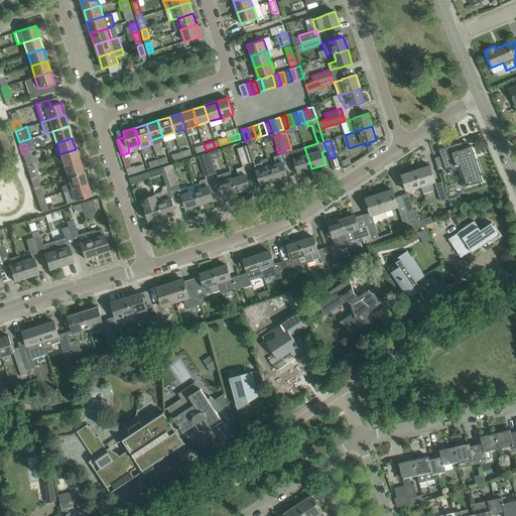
[(206,150),(204,144),(195,147),(197,153),(206,150)]
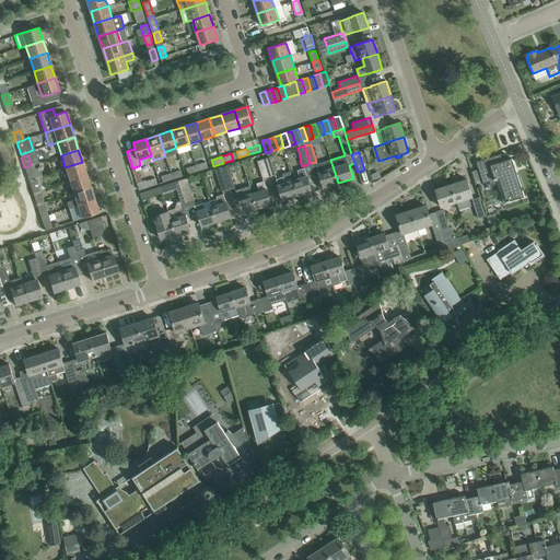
[(269,177),(276,175),(270,156),(264,159),(269,177)]
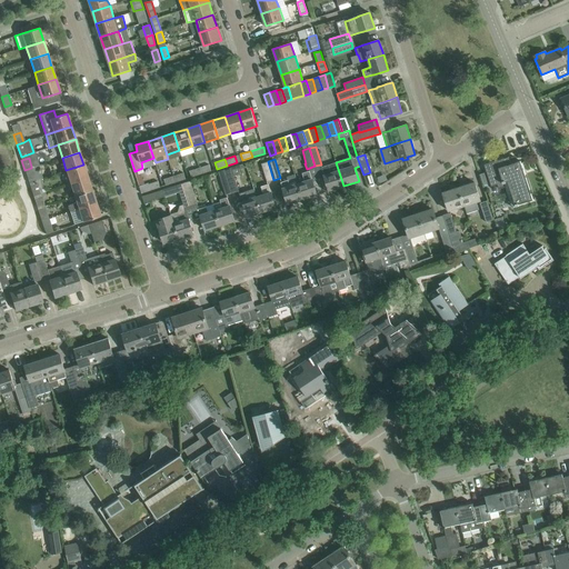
[(518,205),(532,199),(530,191),(528,186),(520,161),(506,166),(503,159),(485,165),(488,175),(491,186),(497,185),(498,189),(506,186),(509,185),(515,203),(516,206),(518,206),(518,205)]
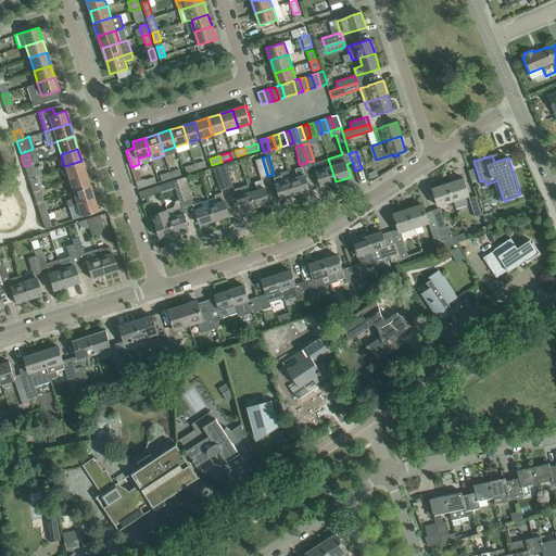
[(267,176),(262,158),(255,160),(261,177),(267,176)]
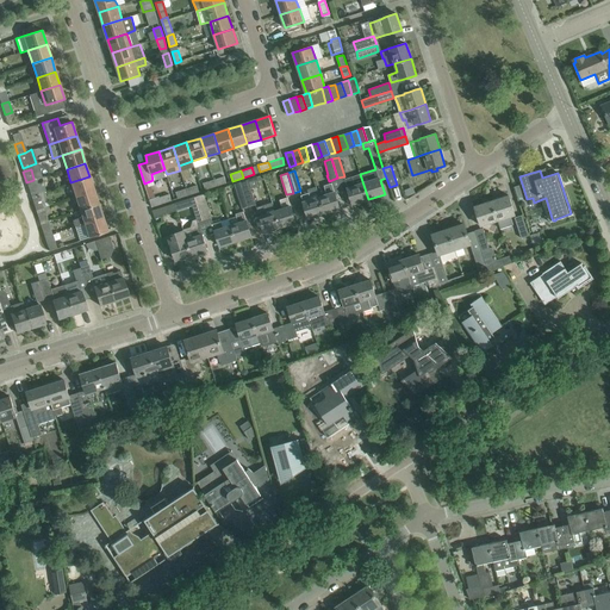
[(360,174),(344,179),(348,188),(353,204),(368,199),(360,174)]
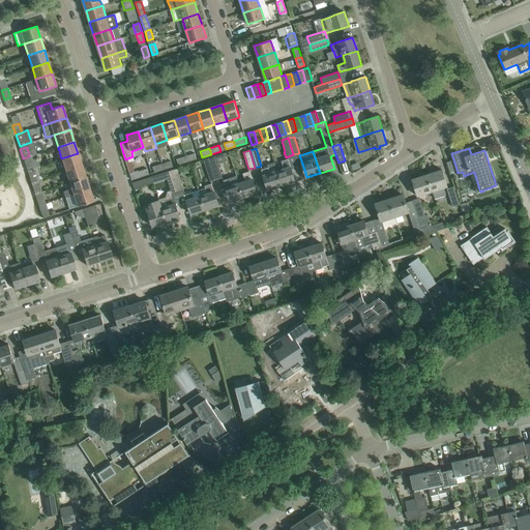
[(223,158),(229,156),(228,152),(209,157),(216,179),(223,178),(218,164),(225,163),(223,158)]
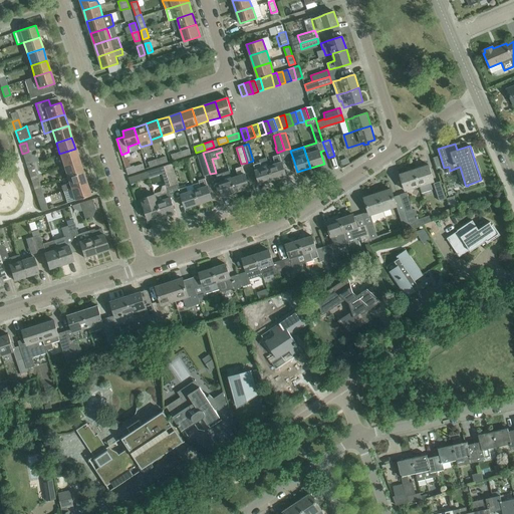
[(35,149),(28,151),(28,152),(22,154),(25,163),(31,161),(32,163),(37,162),(38,161),(35,149)]
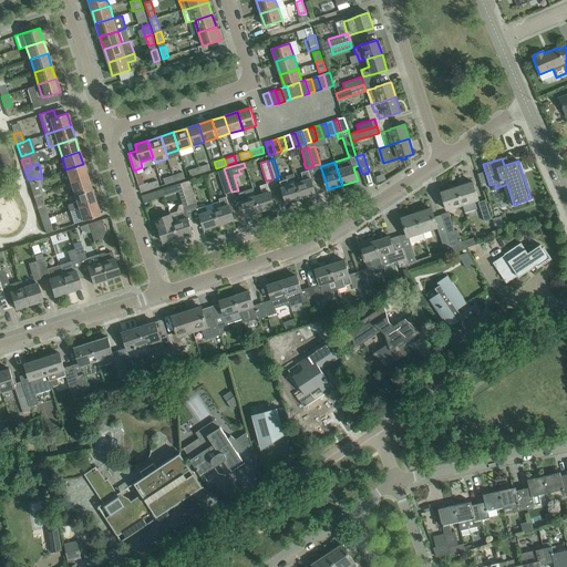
[(88,177),(83,164),(65,169),(70,183),(88,177)]
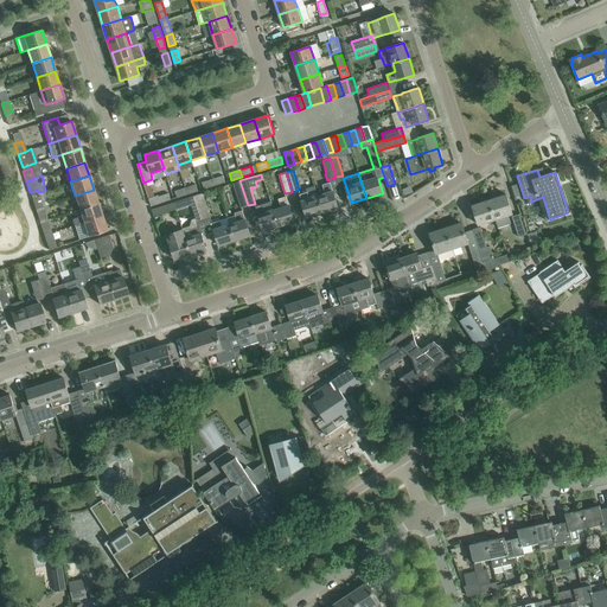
[(215,185),(225,181),(223,176),(212,179),(215,185)]
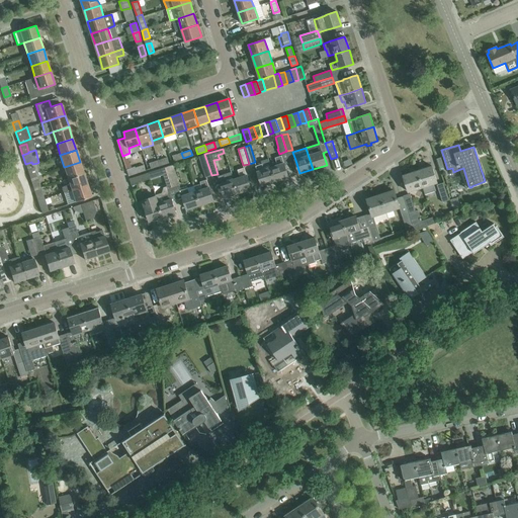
[(183,158),(181,153),(172,155),(174,161),(183,158)]
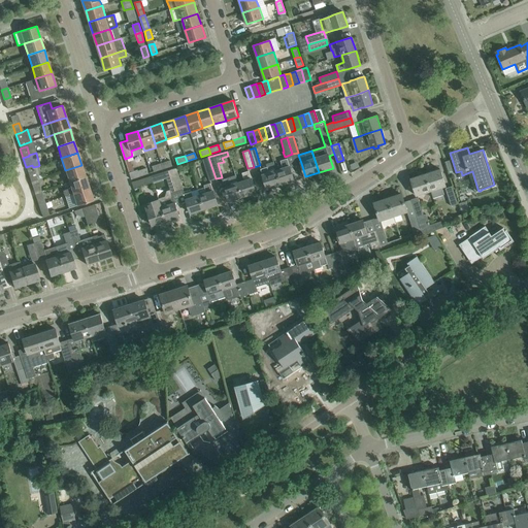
[(216,178),(208,157),(202,159),(209,180),(216,178)]
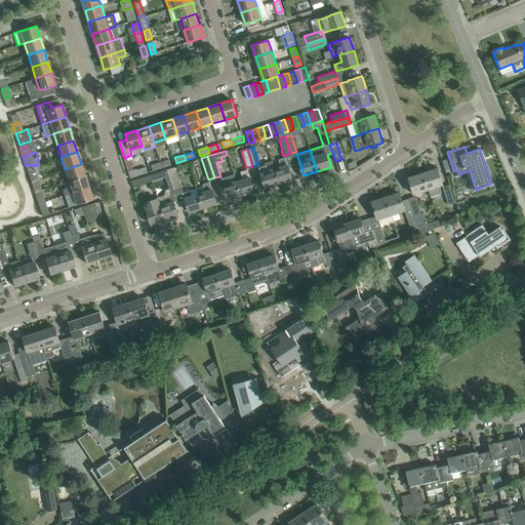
[(279,160),(281,167),(275,170),(279,184),(292,179),(288,165),(286,158),(279,160)]
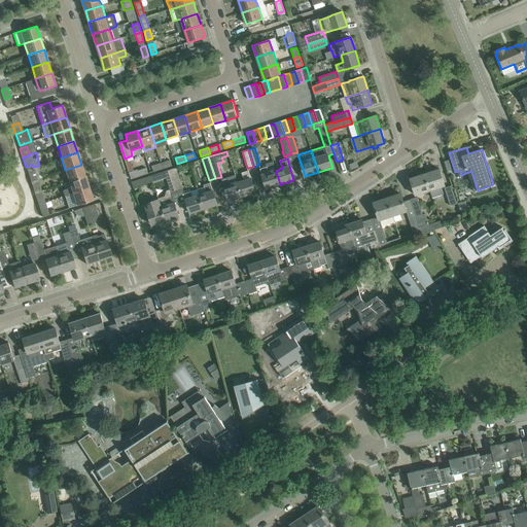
[(163,169),(172,166),(170,160),(161,163),(163,169)]
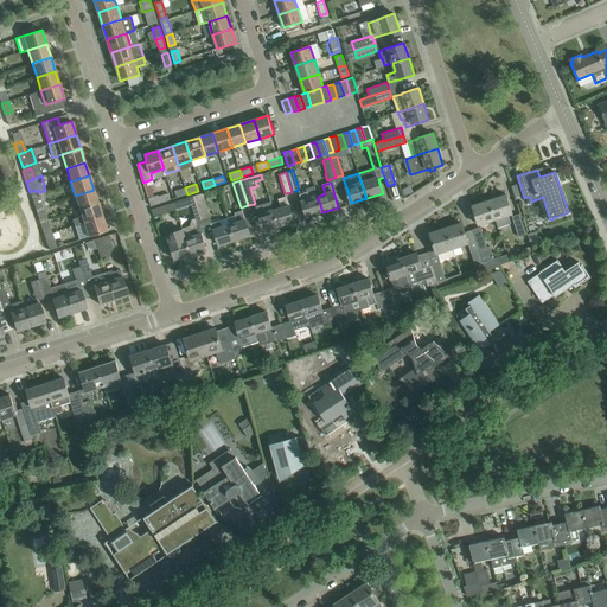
[(187,195),(185,187),(174,191),(177,198),(187,195)]
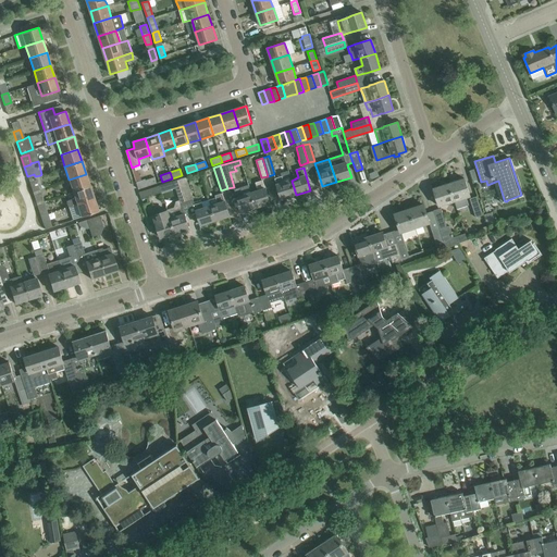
[(281,176),(275,178),(277,185),(276,185),(282,199),(296,195),(292,181),(291,181),(288,172),(280,174),(281,176)]
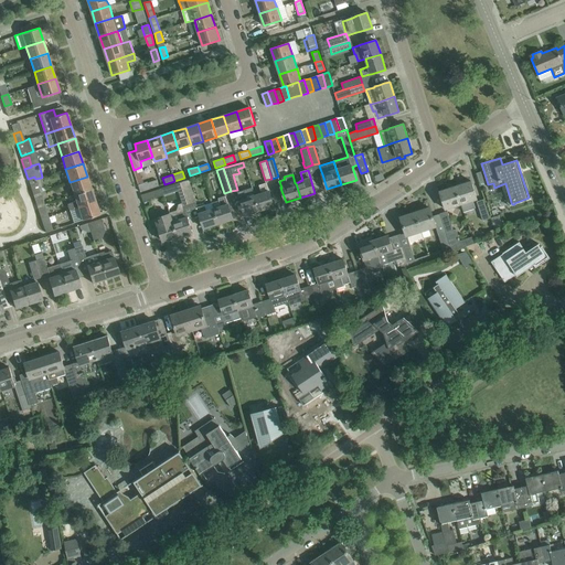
[(92,189),(87,177),(70,182),(74,194),(92,189)]
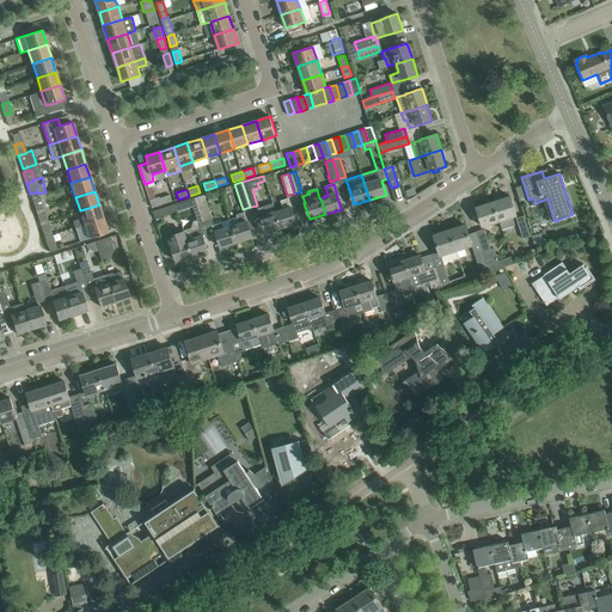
[(44,193),(38,194),(40,197),(32,200),(36,210),(49,206),(44,193)]
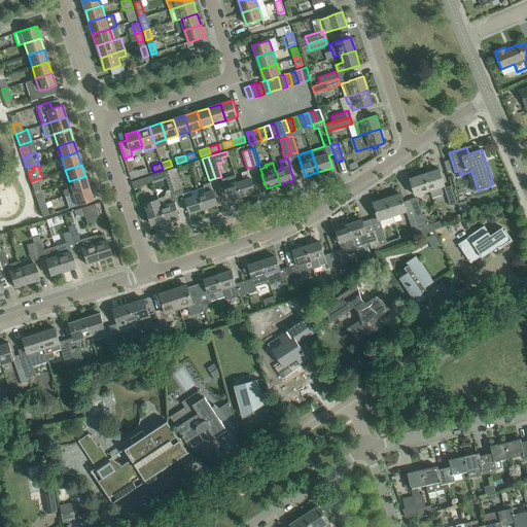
[(139,170),(129,173),(131,179),(141,176),(148,173),(147,167),(139,170)]
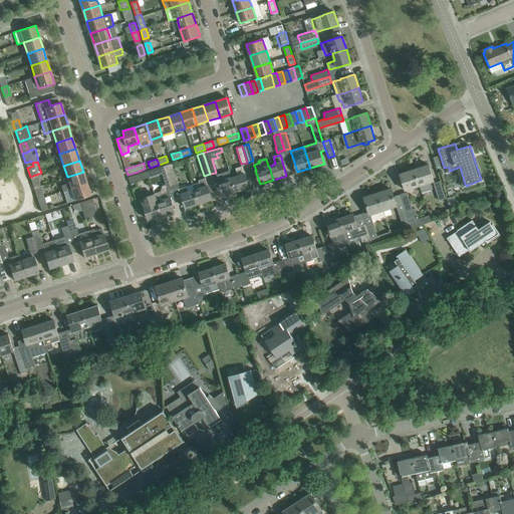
[(174,191),(180,189),(172,164),(166,165),(174,191)]
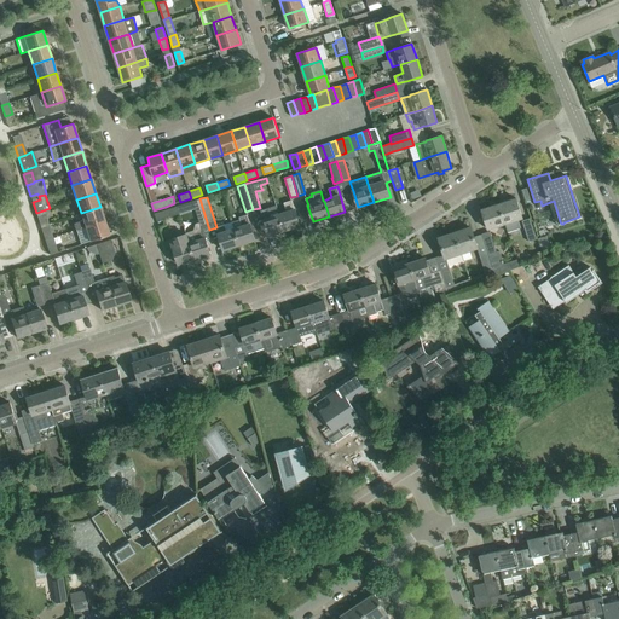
[(200,223),(196,224),(194,231),(186,233),(190,243),(195,260),(210,254),(206,238),(203,231),(209,230),(200,198),(192,201),(200,223)]
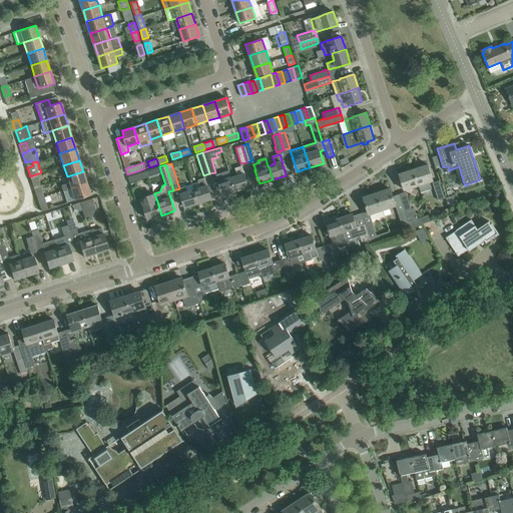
[(431,174),(428,164),(414,169),(419,185),(421,192),(432,188),(429,181),(433,180),(431,174)]
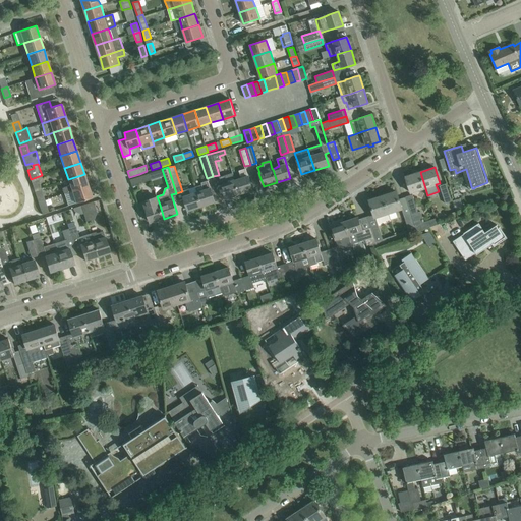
[(239,171),(241,178),(235,180),(239,194),(252,189),(248,176),(245,169),(239,171)]
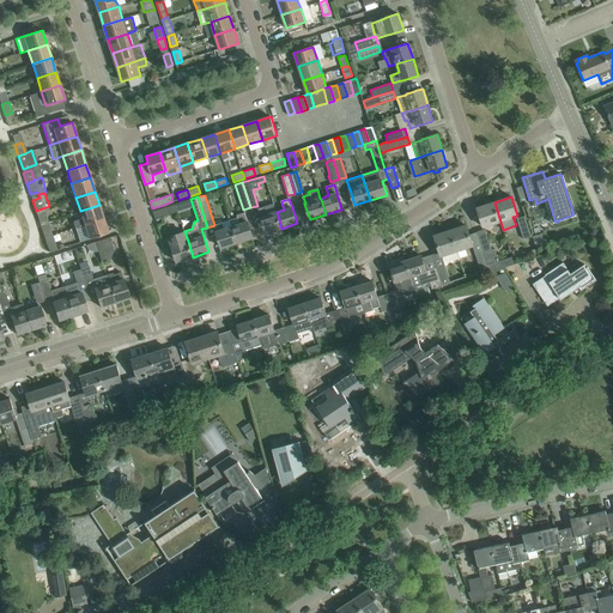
[(501,222),(495,202),(477,207),(480,219),(483,226),(501,222)]
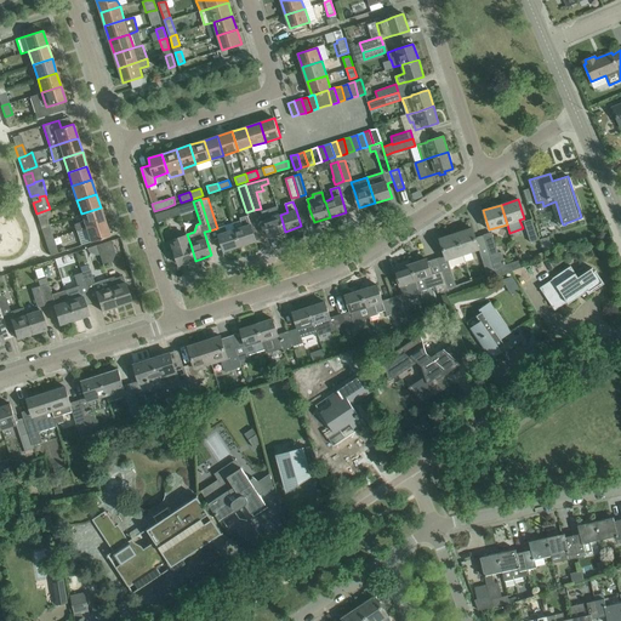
[(277,206),(261,211),(265,221),(263,221),(269,237),(285,232),(280,215),(277,206)]
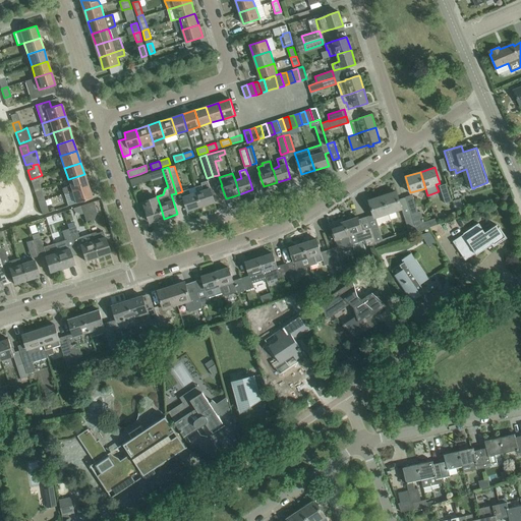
[(88,186),(84,174),(68,179),(70,185),(62,188),(63,193),(88,186)]
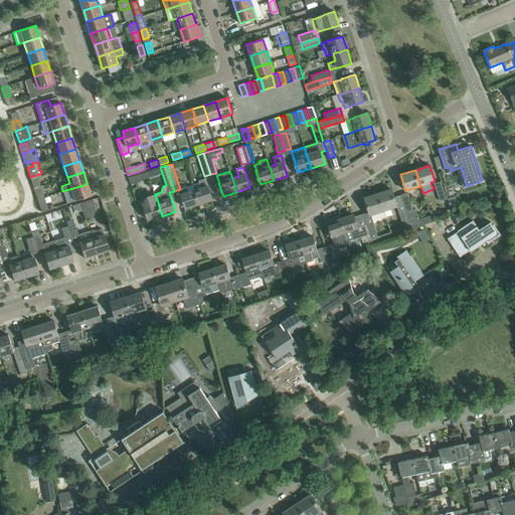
[(148,172),(139,175),(129,178),(131,184),(150,178),(148,172)]
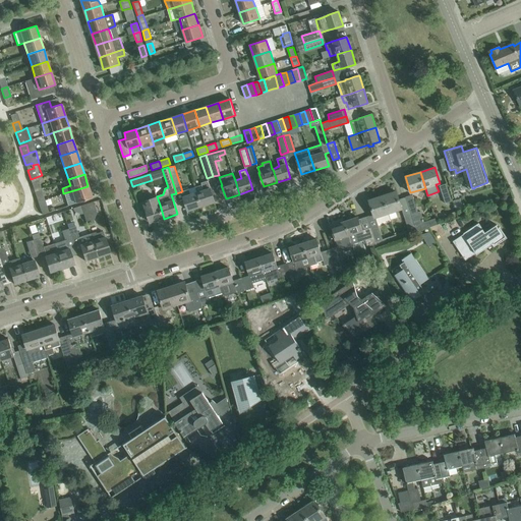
[(42,175),(31,179),(34,188),(40,186),(39,183),(44,182),(42,175)]
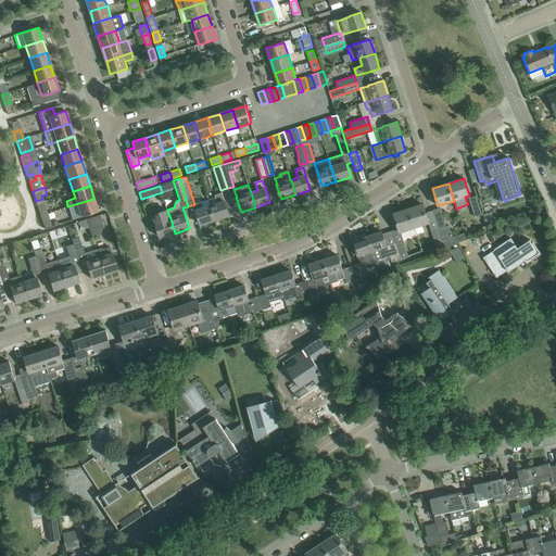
[(215,196),(217,203),(211,205),(215,220),(229,215),(225,201),(222,193),(215,196)]
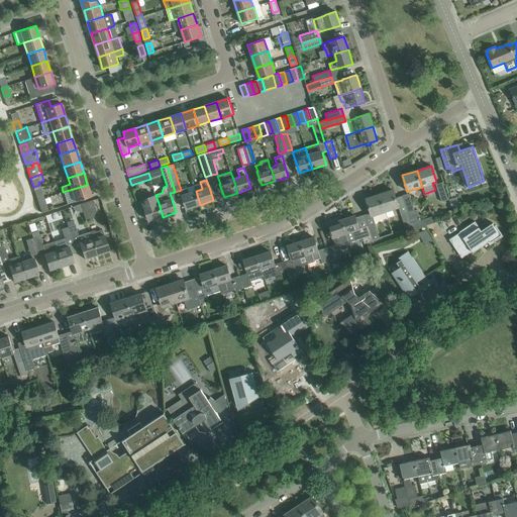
[(441,202),(448,200),(443,182),(436,184),(441,202)]
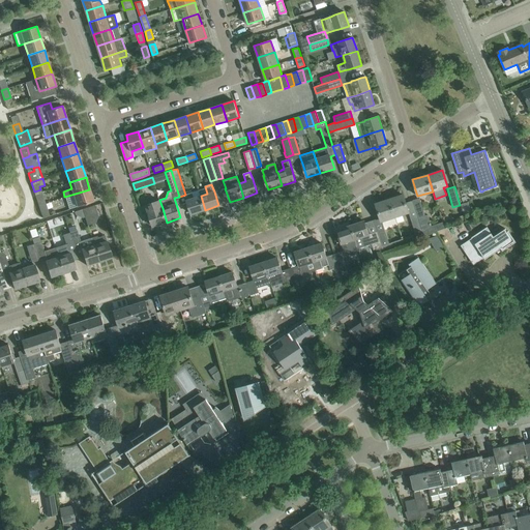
[(68,209),(93,201),(89,189),(64,197),(68,209)]
